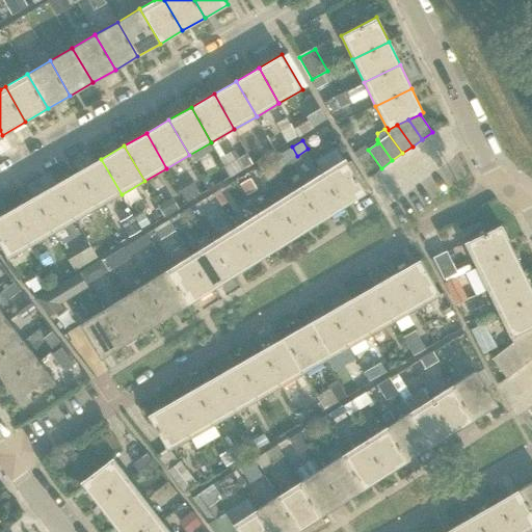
[(260,149),(248,156),(253,164),(264,157),(260,149)]
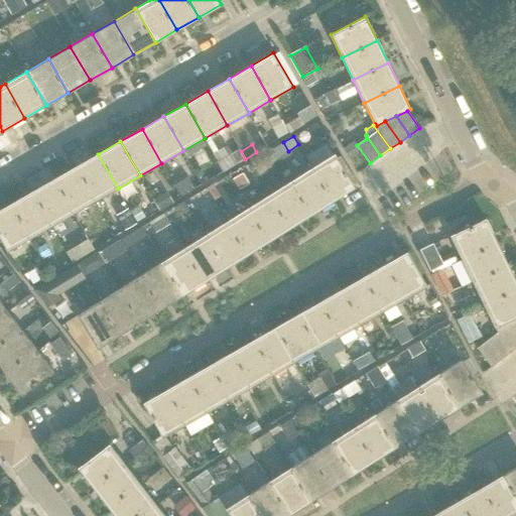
[(272,149),(261,155),(267,165),(278,158),(272,149)]
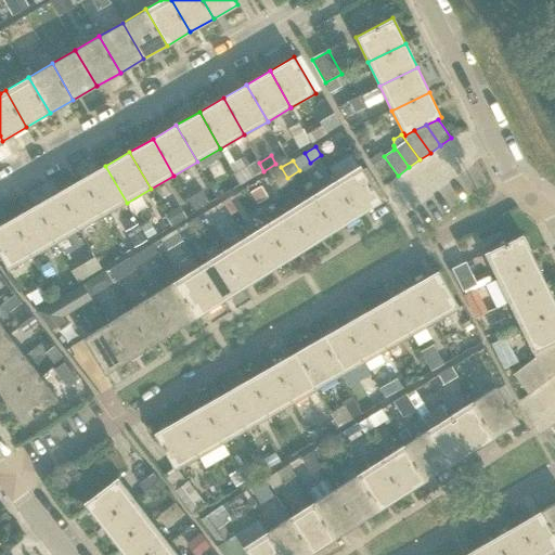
[(249,165),(235,173),(242,184),(255,176),(249,165)]
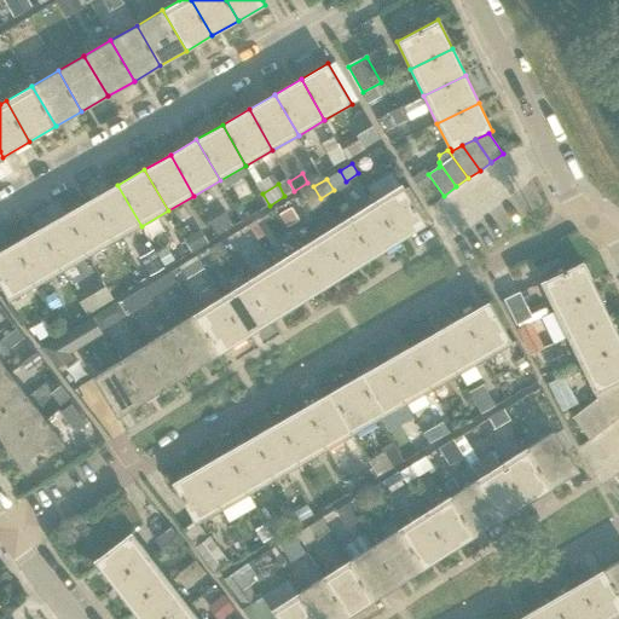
[(376,201),(400,241),(427,224),(401,184),(376,201)]
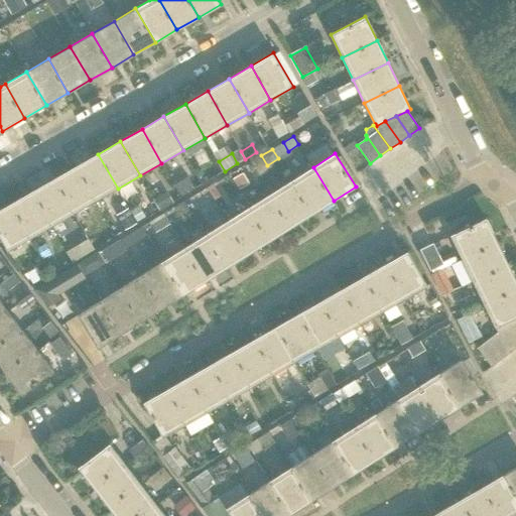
[(77,166),(96,201),(118,188),(98,154),(77,166)]
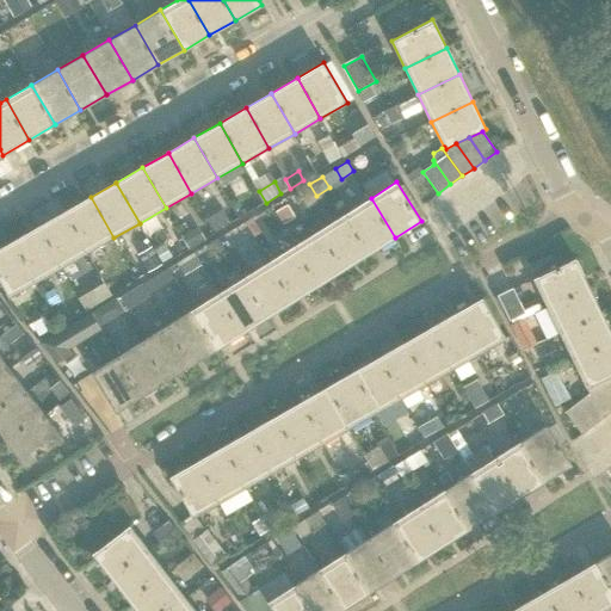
[(65,213),(88,253),(113,238),(91,197),(65,213)]
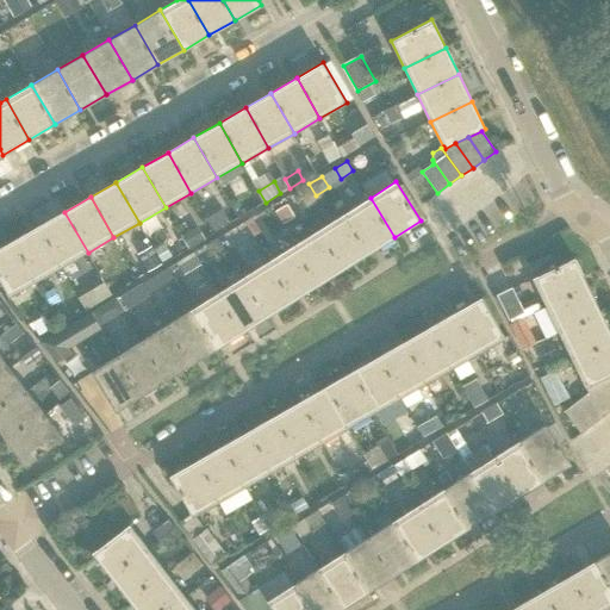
[(344,213),(369,253),(394,237),(371,198),(344,213)]
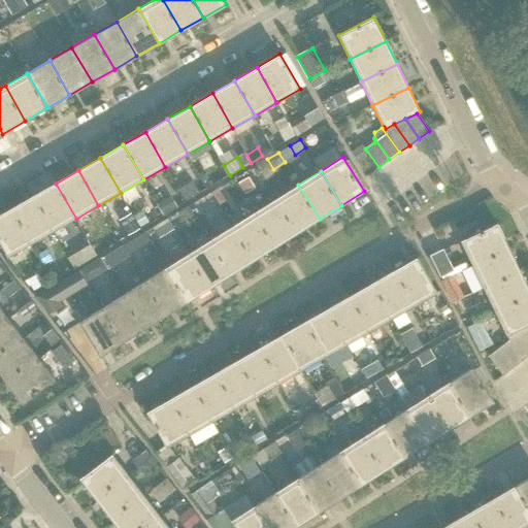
[(33,196),(54,231),(76,219),(56,184),(33,196)]
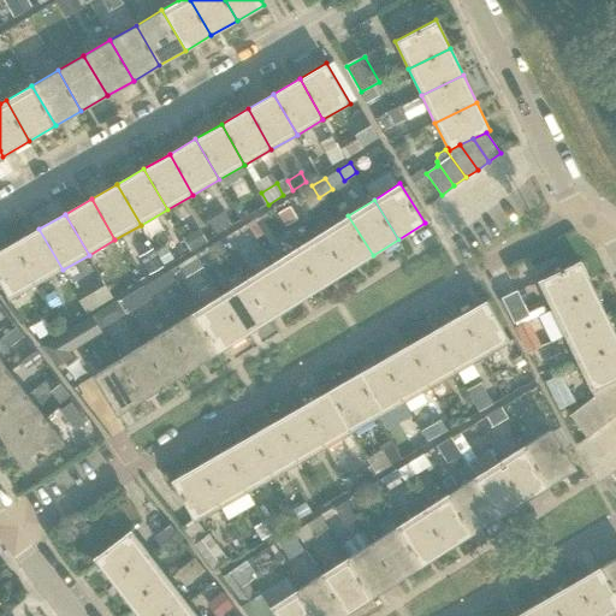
[(323,231),(348,271),(373,255),(348,215),(323,231)]
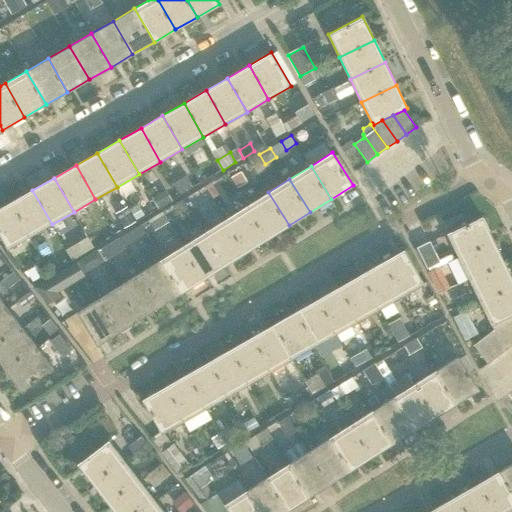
[(211,183),(205,186),(212,198),(218,194),(211,183)]
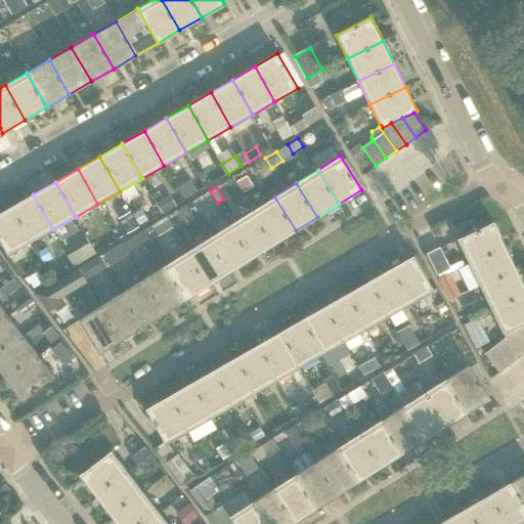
[(11,208),(31,243),(53,229),(33,194),(11,208)]
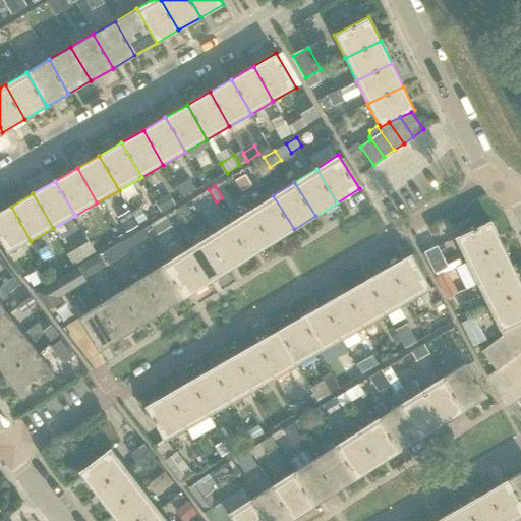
[(251,210),(272,243),(294,229),(273,195),(251,210)]
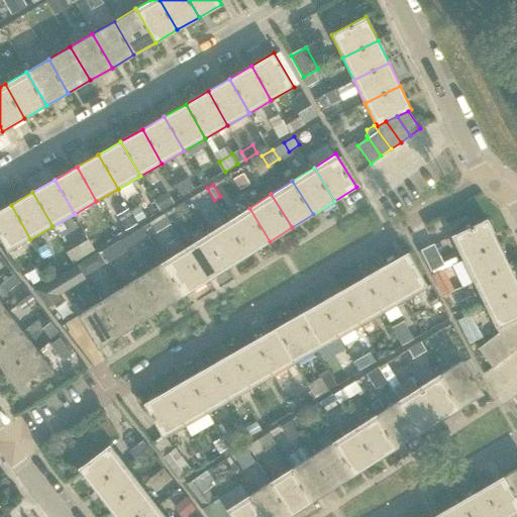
[(11,205),(0,211),(0,237),(8,251),(30,239),(11,205)]
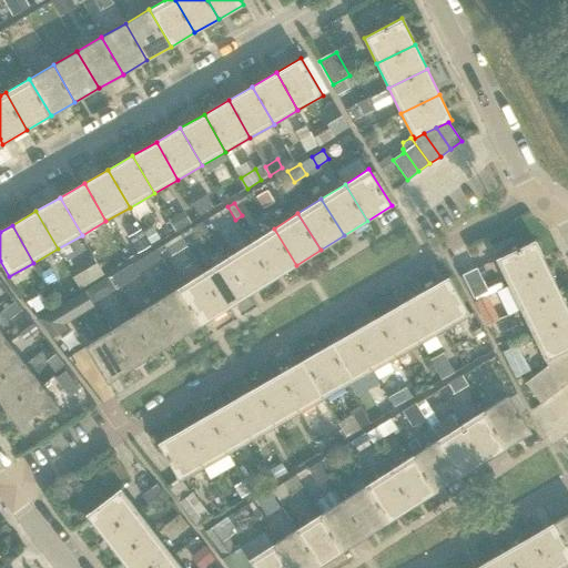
[(151,229),(143,233),(150,245),(159,241),(151,229)]
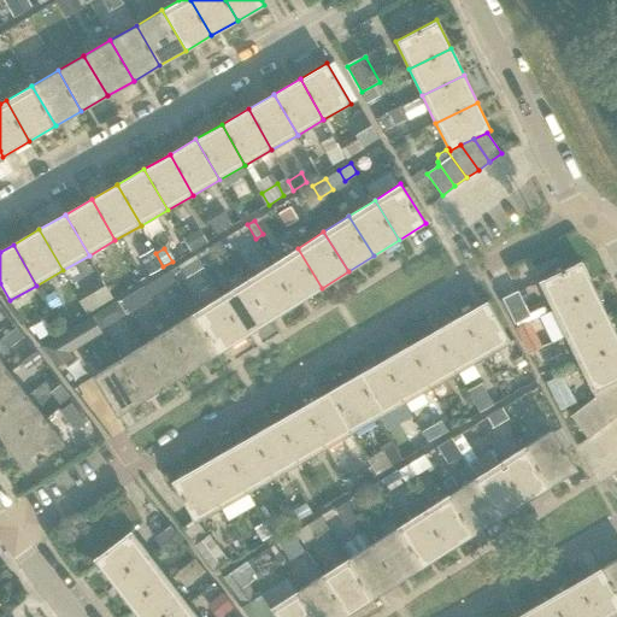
[(272,264),(297,304),(322,288),(298,248),(272,264)]
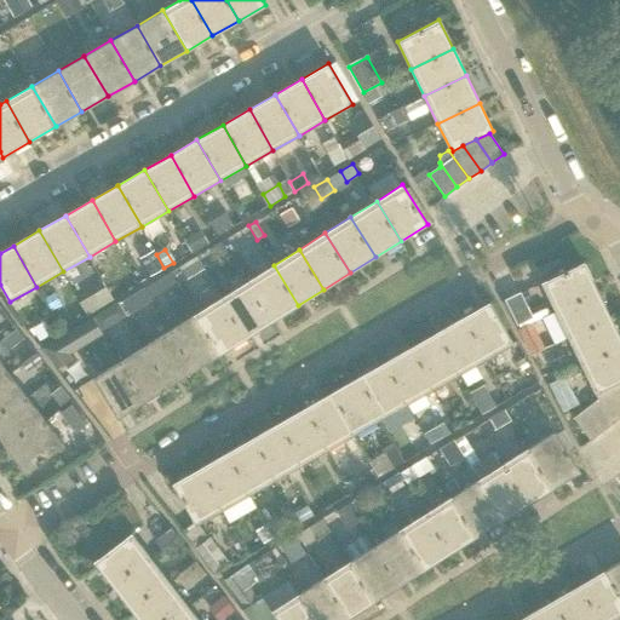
[(540,283),(555,311),(597,291),(584,262),(540,283)]
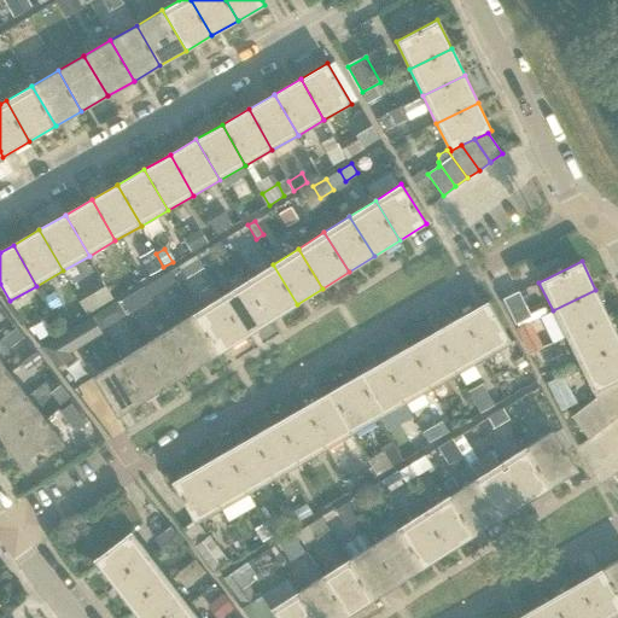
[(246,280),(272,320),(297,304),(273,264),(246,280)]
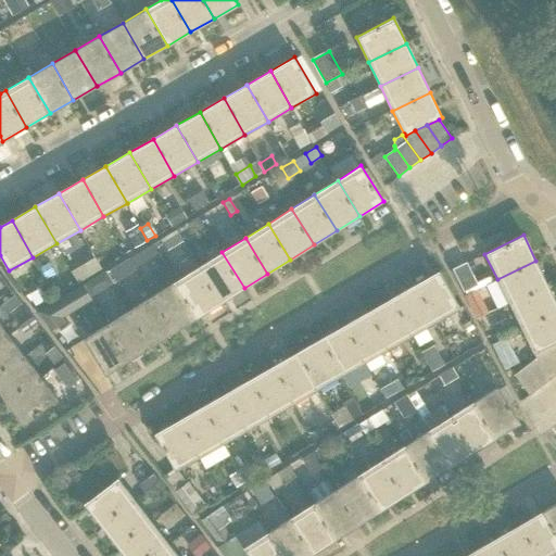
[(140,252),(129,258),(136,267),(147,262),(140,252)]
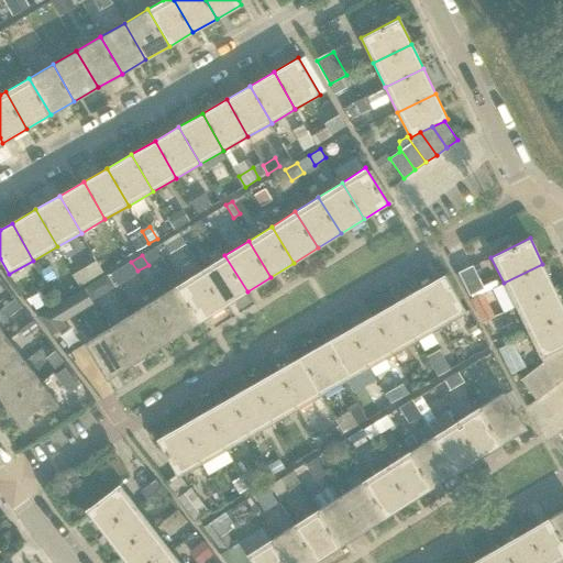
[(201,271),(224,307),(247,291),(224,255),(201,271)]
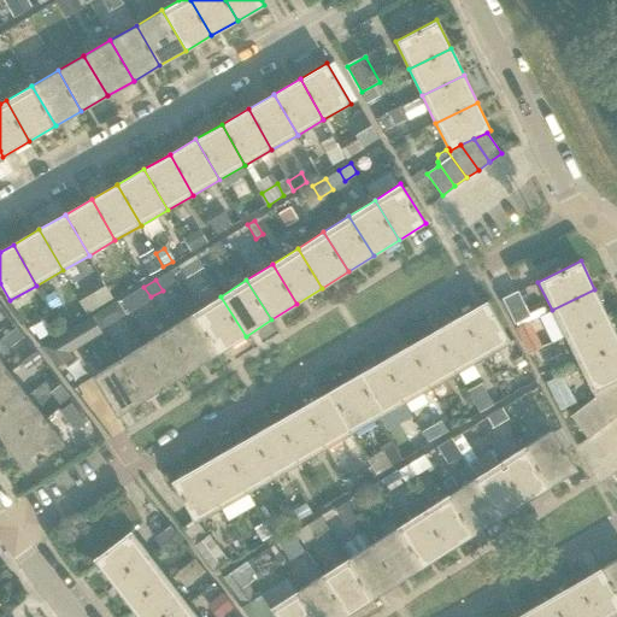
[(144,287),(133,293),(140,305),(152,298),(151,297),(144,287)]
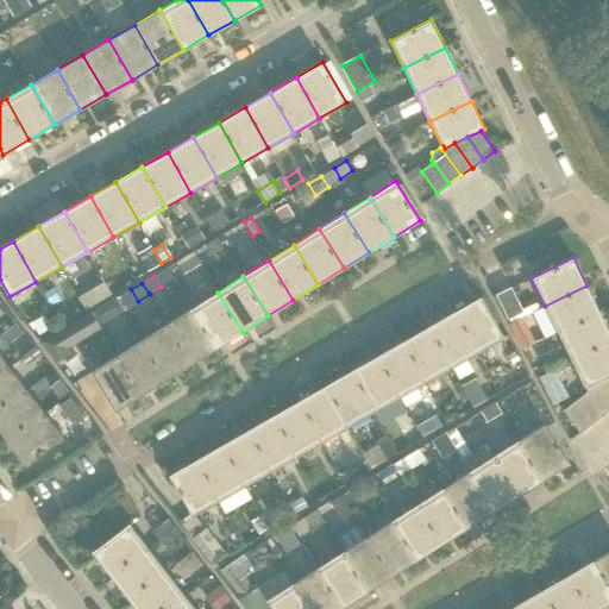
[(545,306),(558,332),(600,312),(586,286),(545,306)]
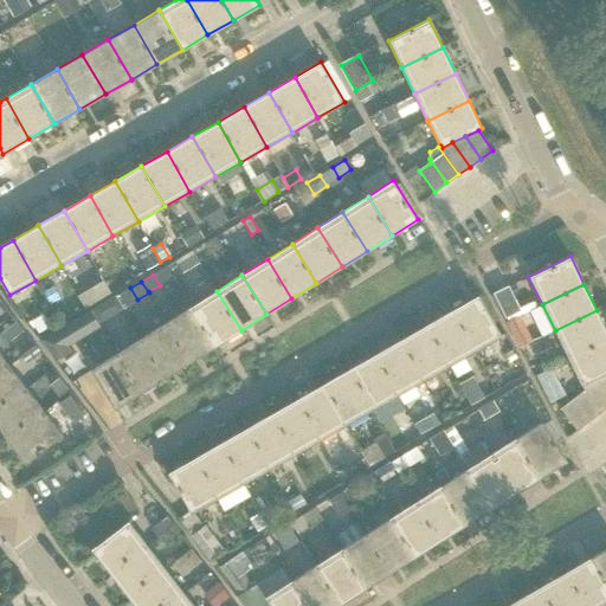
[(508,285),(492,292),(505,317),(520,309),(508,285)]
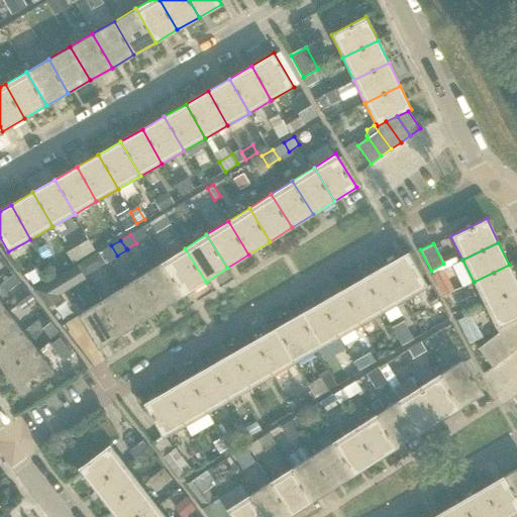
[(44,245),(36,249),(42,260),(50,254),(44,245)]
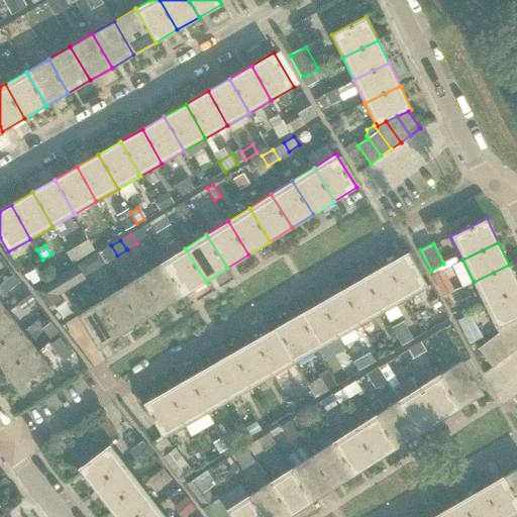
[(77,245),(66,252),(73,263),(84,256),(77,245)]
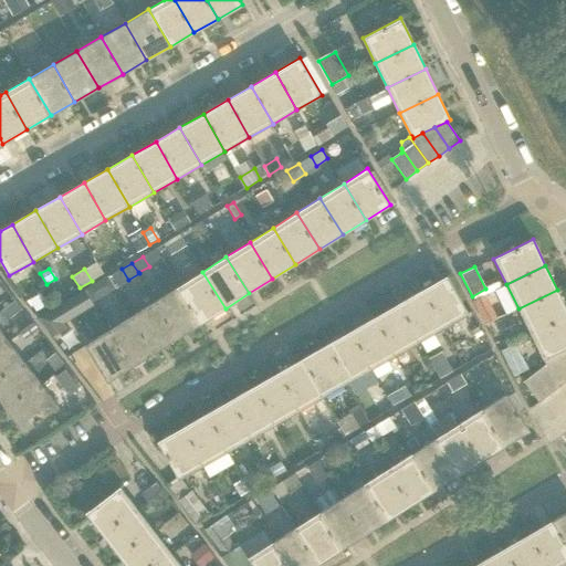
[(179,286),(202,323),(226,308),(202,272),(179,286)]
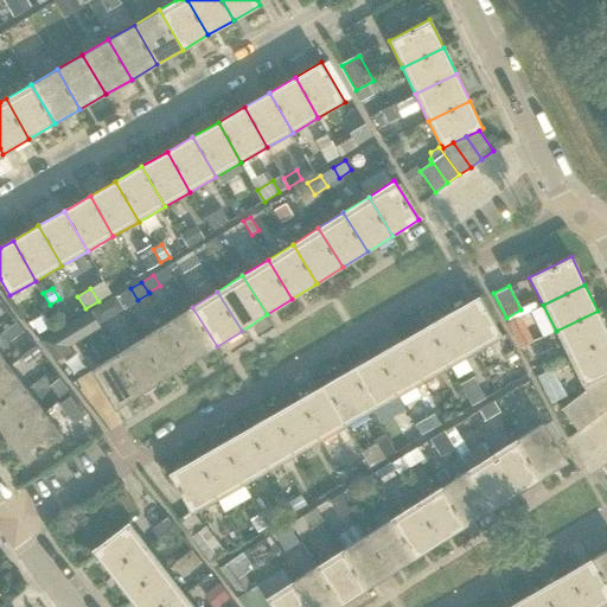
[(116,296),(104,305),(112,317),(123,310),(116,296)]
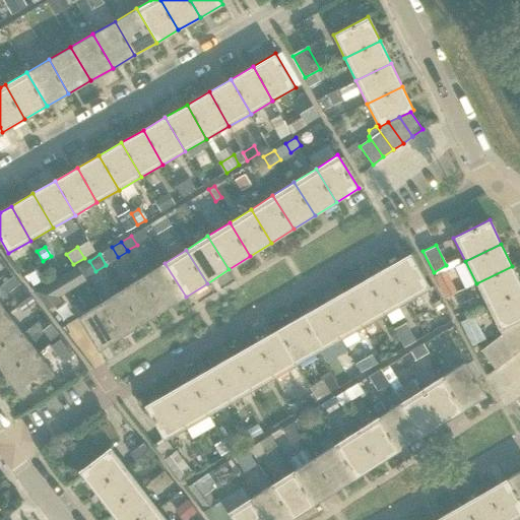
[(430,287),(410,254),(388,266),(407,301),(430,287)]
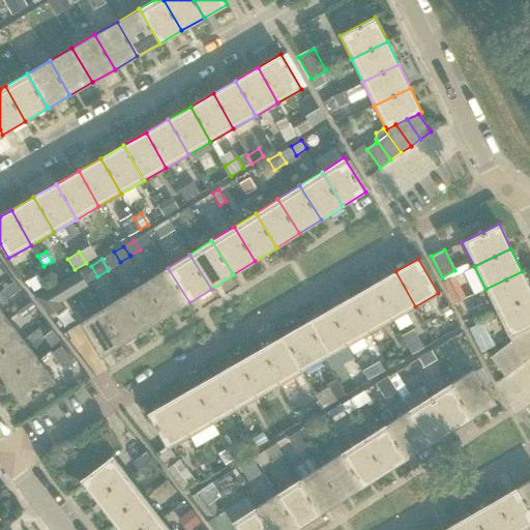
[(146,282),(167,316),(189,302),(168,268),(146,282)]
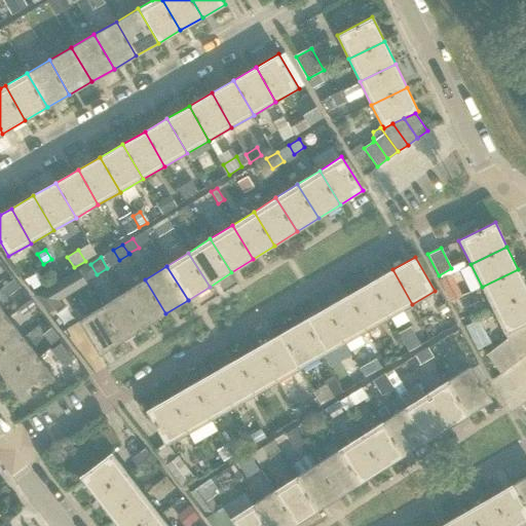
[(36,295),(47,313),(61,305),(59,300),(86,284),(78,269),(36,295)]
